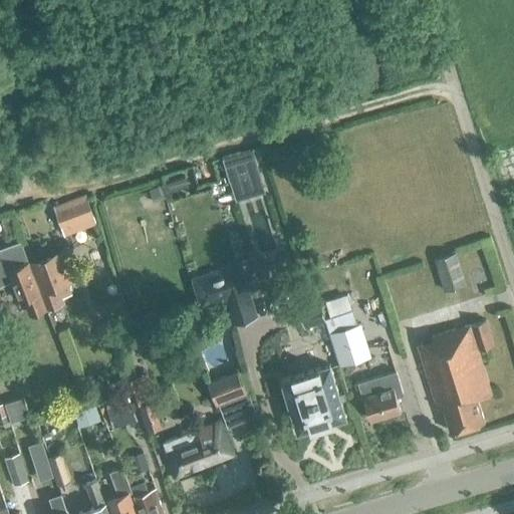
[(264,191),(252,149),(223,158),(229,179),(230,178),(236,200),(264,191)]
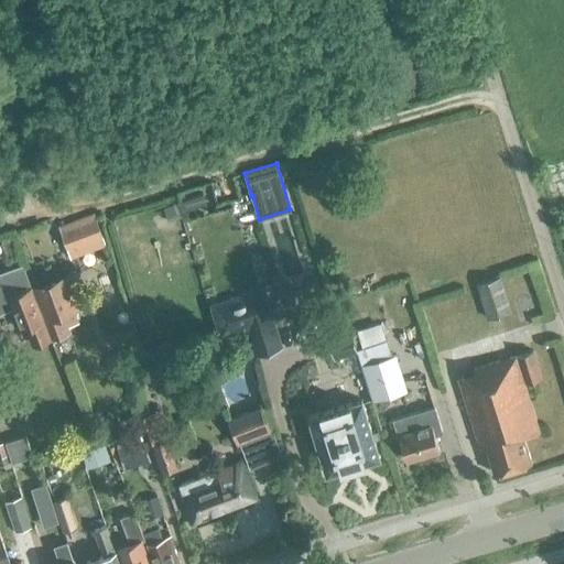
[(203,193),(177,201),(179,202),(181,212),(206,203),(203,193)]
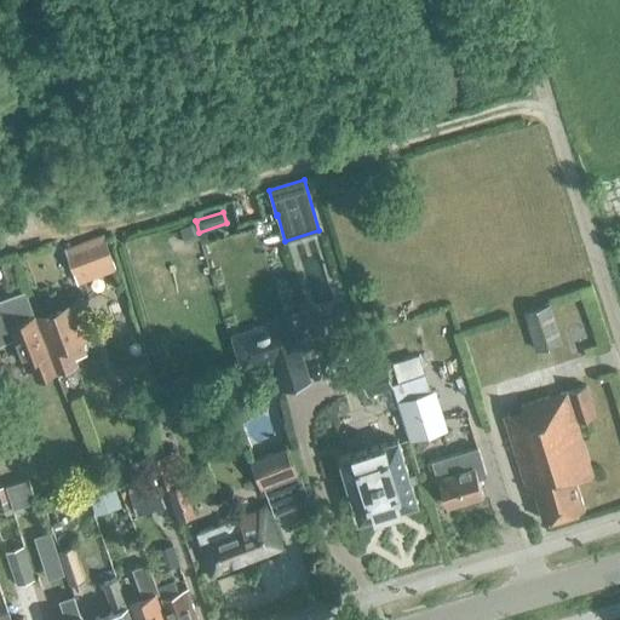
[(196,222),(181,227),(183,237),(199,233),(196,222)]
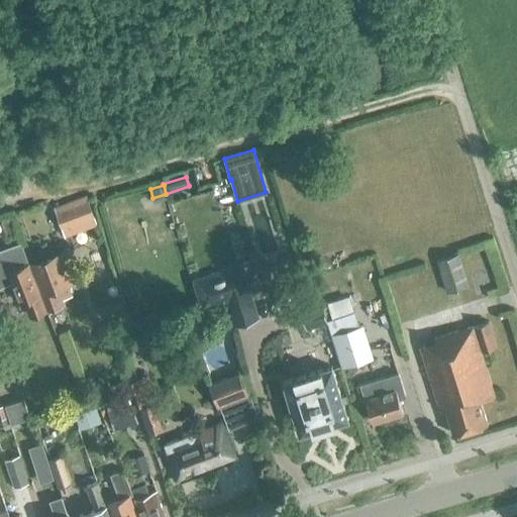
[(65,237),(97,224),(85,195),(54,207),(65,237)]
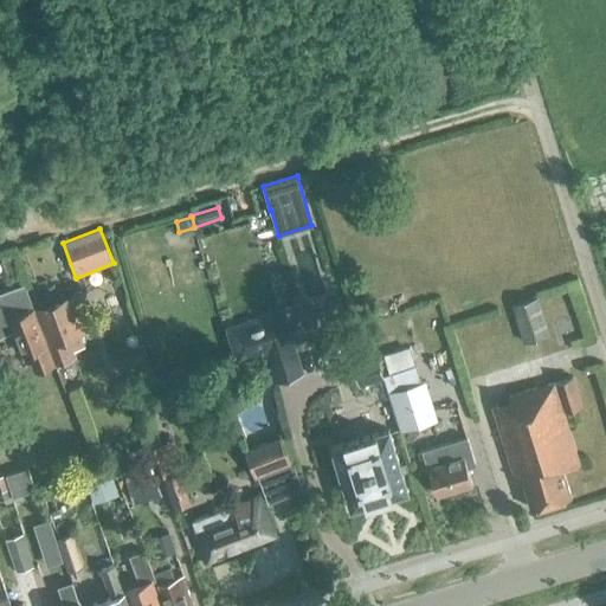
[(20,354),(27,350),(34,369),(53,362),(34,311),(24,284),(0,292),(0,335),(12,331),(20,354)]
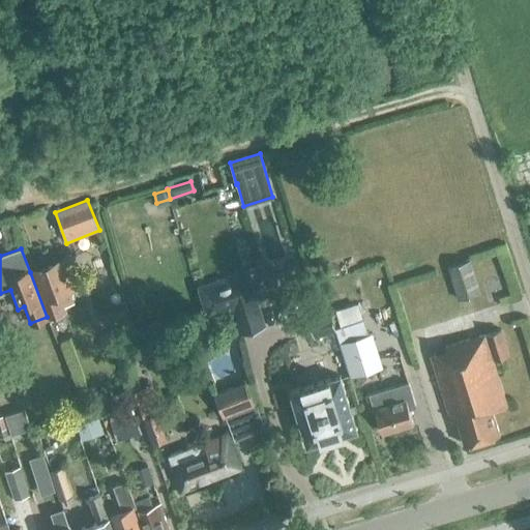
[(30,272),(47,317),(65,311),(63,306),(72,302),(67,290),(75,287),(64,259),(30,272)]
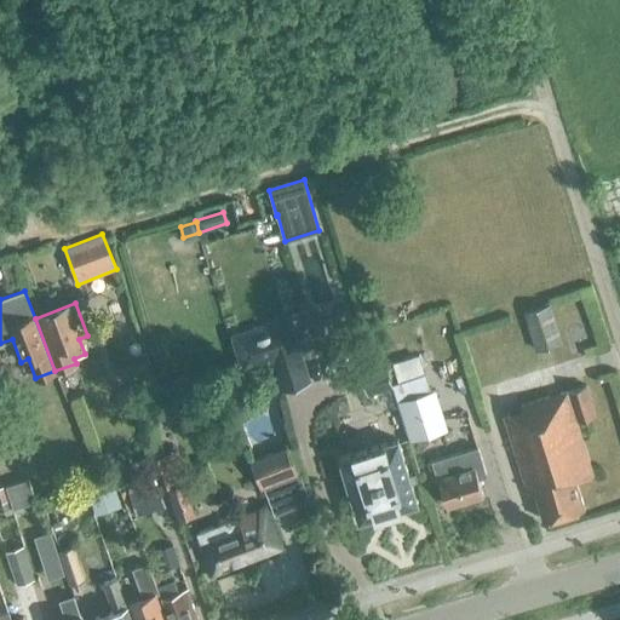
[(234,339),(242,367),(291,354),(282,326),(234,339)]
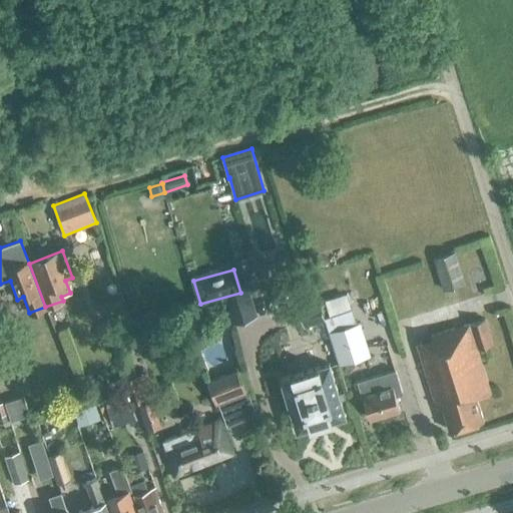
[(305,325),(324,319),(319,302),(300,308),(305,325)]
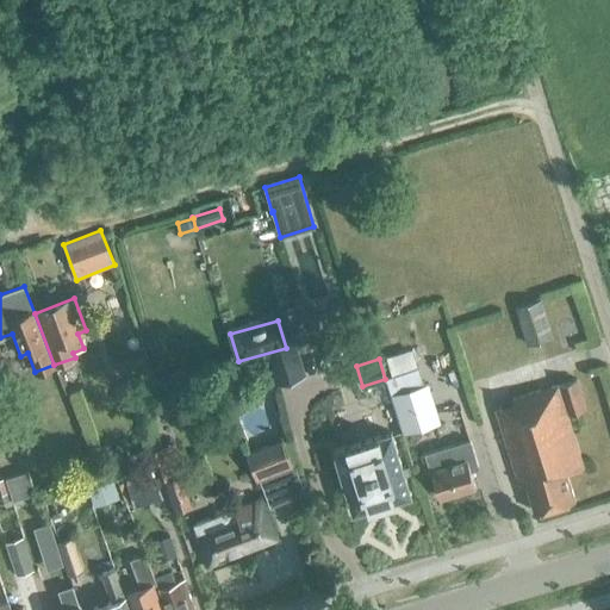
[(567,415),(586,409),(577,379),(512,399),(514,403),(496,409),(521,487),(527,485),(535,512),(574,499),(566,473),(584,467),(567,415)]
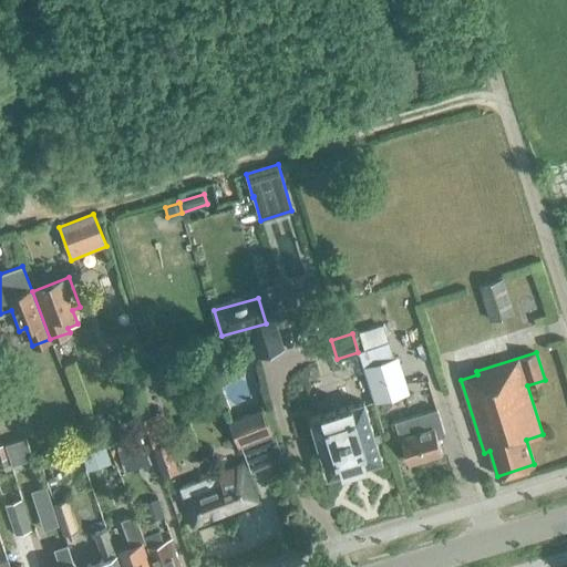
[(374,402),(404,393),(394,358),(364,367),(374,402)]
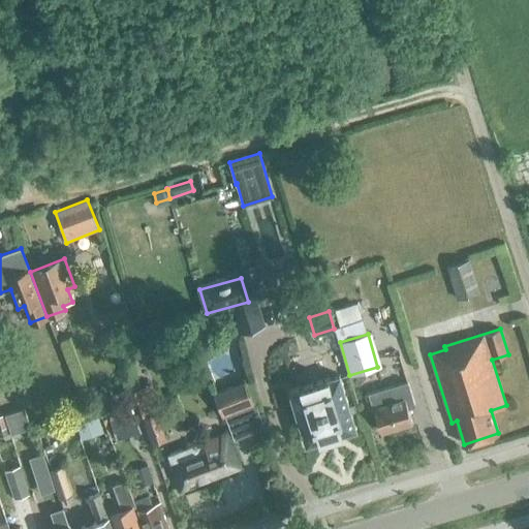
[(306,444),(356,429),(339,375),(289,391),(306,444)]
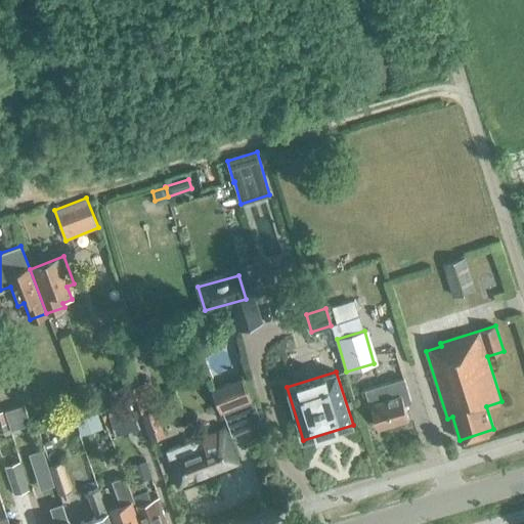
[(243,378),(212,389),(220,411),(248,401),(251,400),(243,378)]
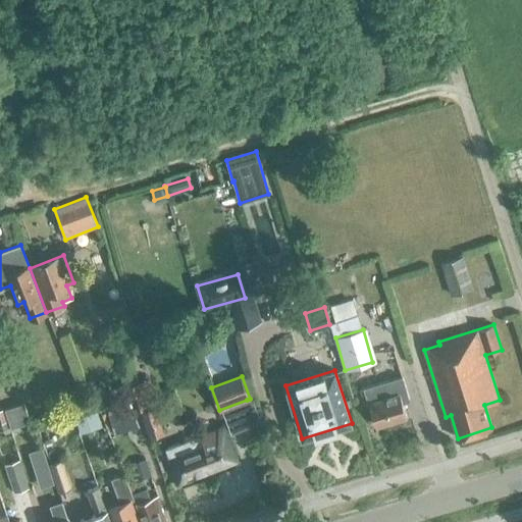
[(403,401),(409,399),(402,376),(361,389),(366,405),(369,404),(375,424),(407,415),(403,401)]
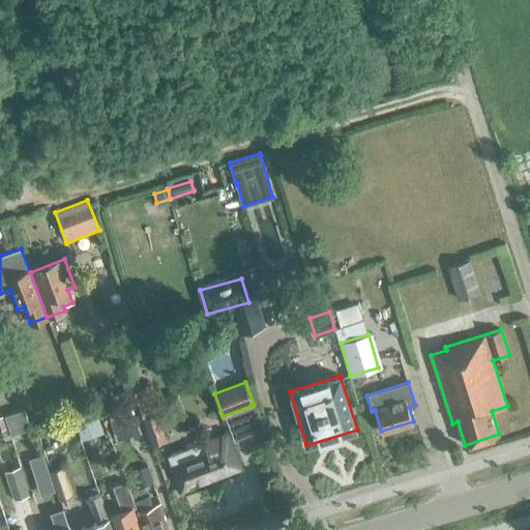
[(259,429),(265,427),(258,404),(254,405),(251,406),(259,429)]
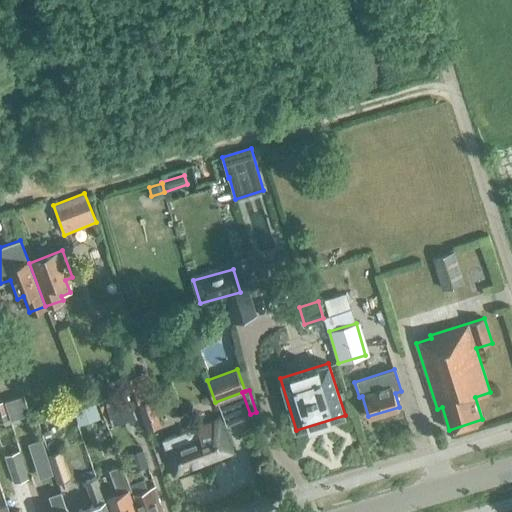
[(128,395),(105,403),(113,427),(137,419),(128,395)]
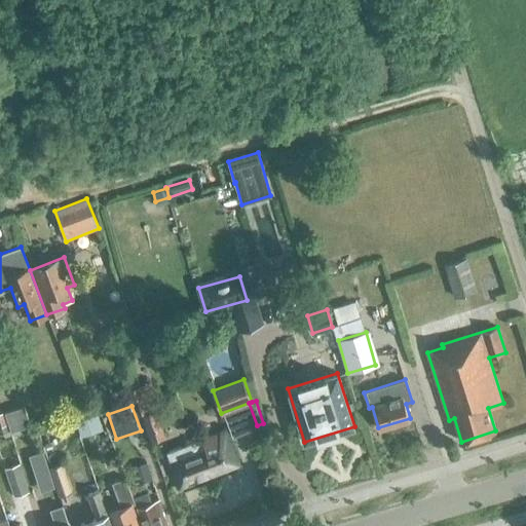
[(151,441),(164,436),(156,410),(142,414),(151,441)]
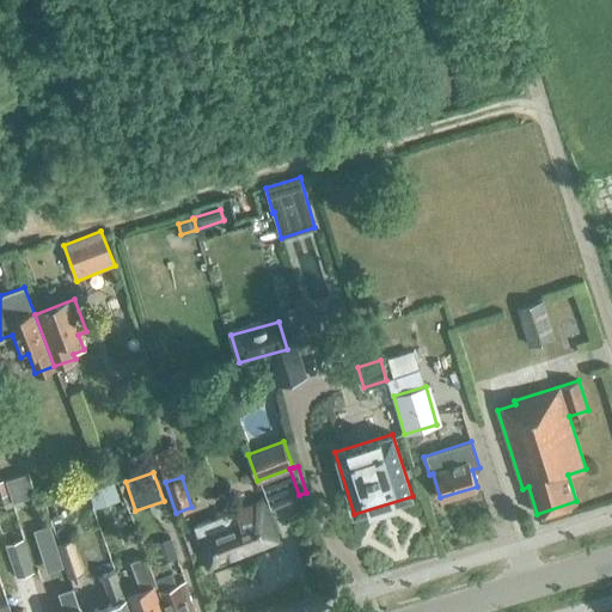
[(89,490),(95,509),(118,501),(112,482),(89,490)]
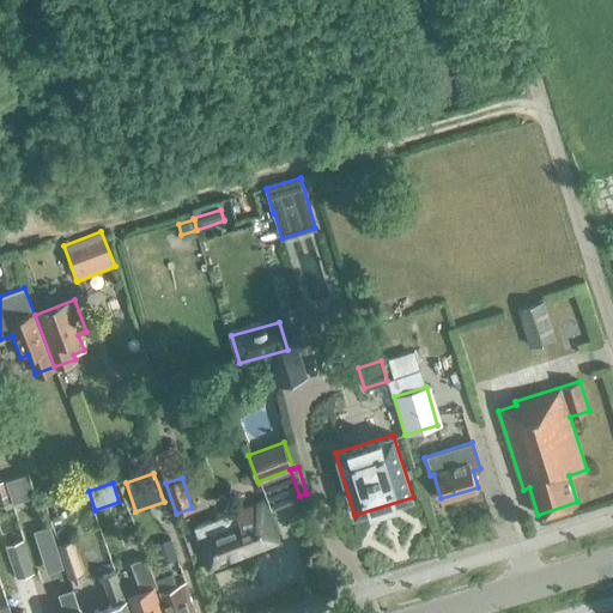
[(210,566),(277,540),(261,501),(195,527),(210,566)]
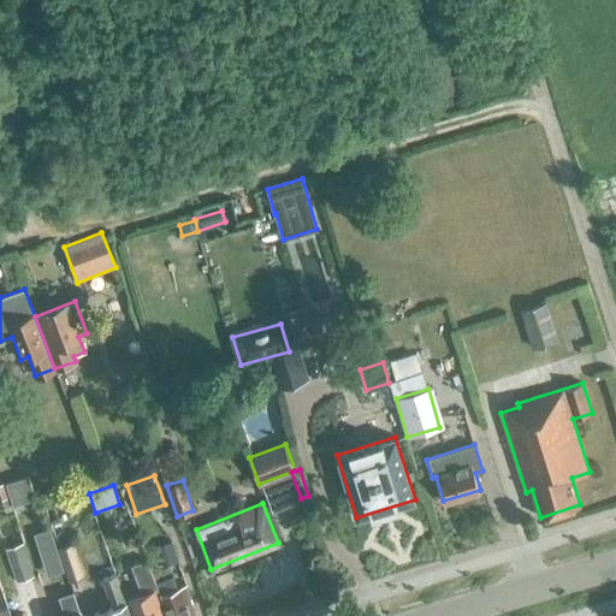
[(52,527),(35,533),(45,563),(61,557),(58,548),(52,527)]
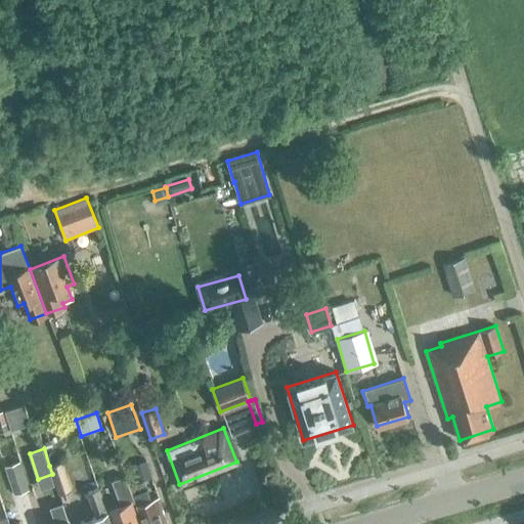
[(5,467),(14,494),(29,490),(19,462),(5,467)]
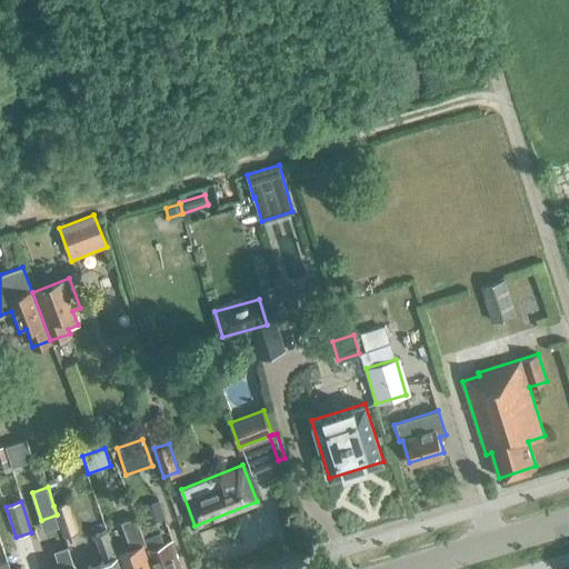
[(57,515),(63,536),(78,531),(68,501),(53,506),(57,515)]
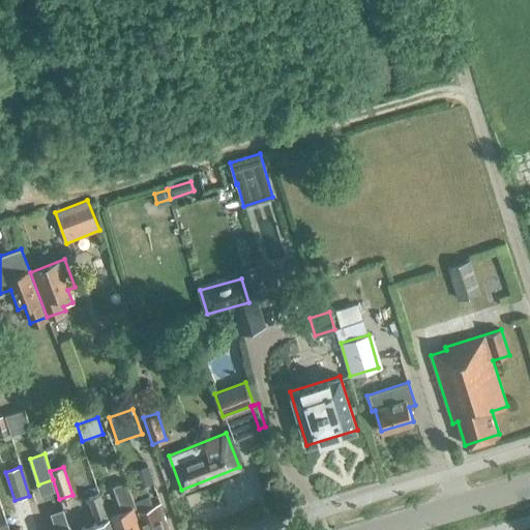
[(111,514),(116,529),(141,529),(133,507),(136,506),(127,480),(114,486),(123,510),(111,514)]
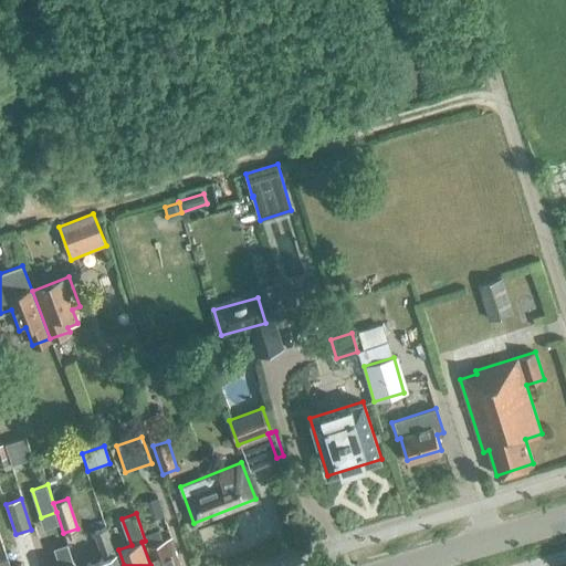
[(104,558),(102,558),(86,565),(119,565),(114,548),(117,547),(114,540),(111,541),(106,527),(94,532),(104,558)]
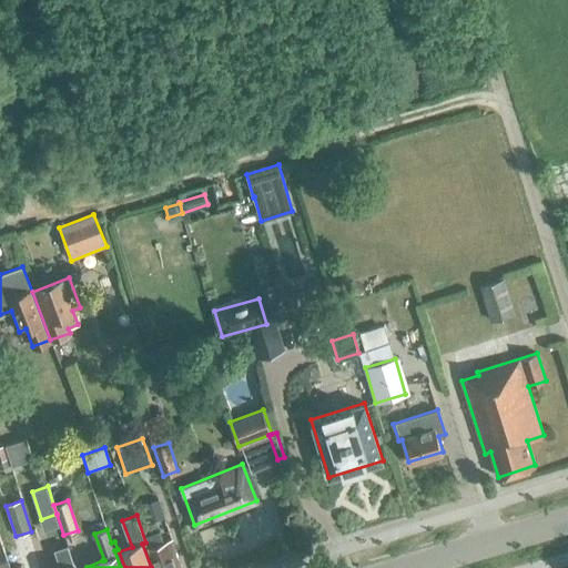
[(159,531),(144,536),(155,567),(181,567),(171,539),(163,541),(159,531)]
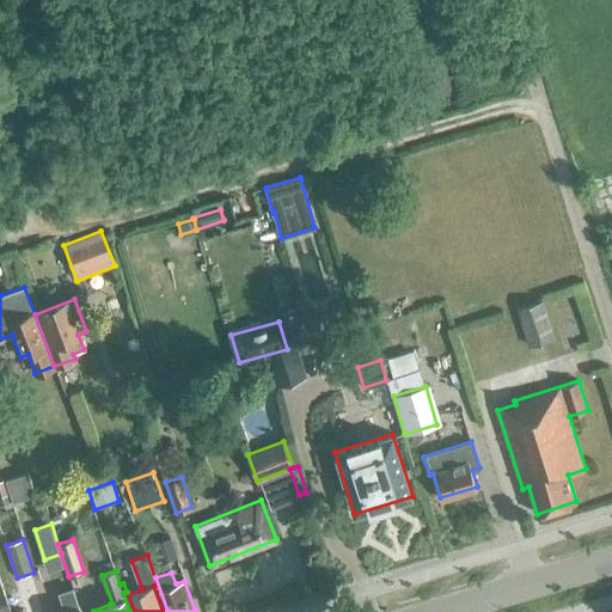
[(80,611),(73,587),(61,592),(67,611),(80,611)]
